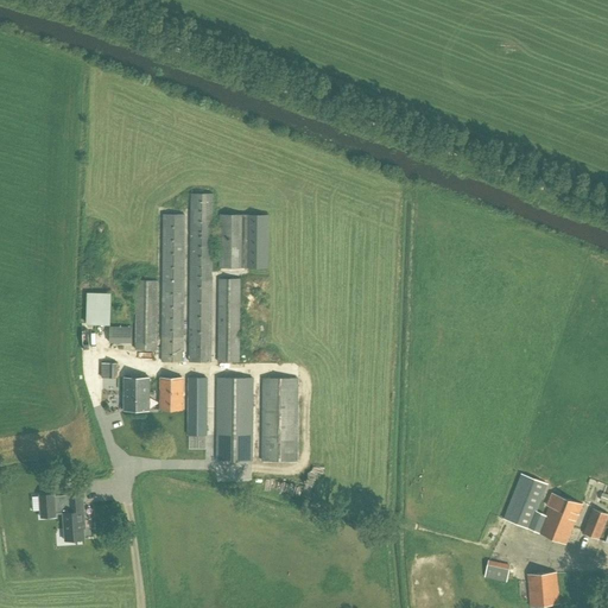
[(190,194),(189,362),(211,362),(213,238),(219,238),(219,268),(266,268),(266,215),(245,215),(219,215),(219,230),(213,230),(214,194),(190,194)]
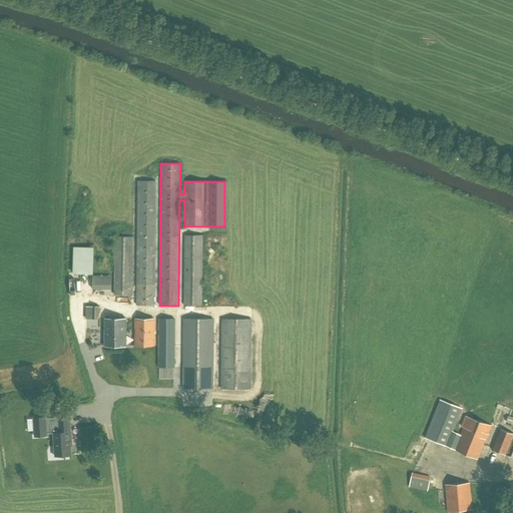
[(155,306),(156,181),(137,180),(136,306),(155,306)]
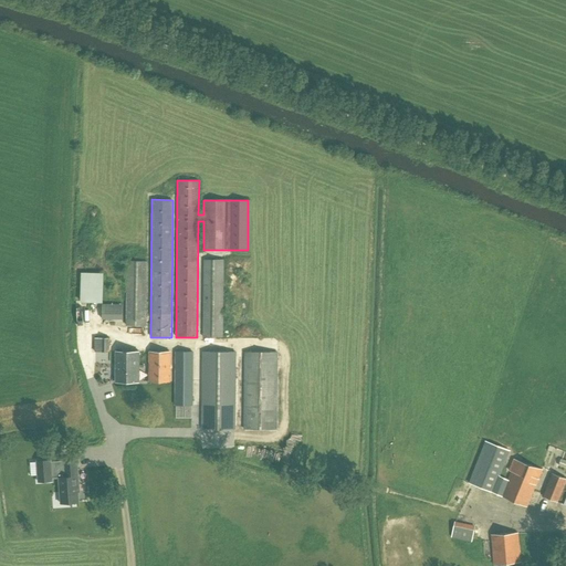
[(223,337),(223,260),(203,260),(202,337),(223,337)]
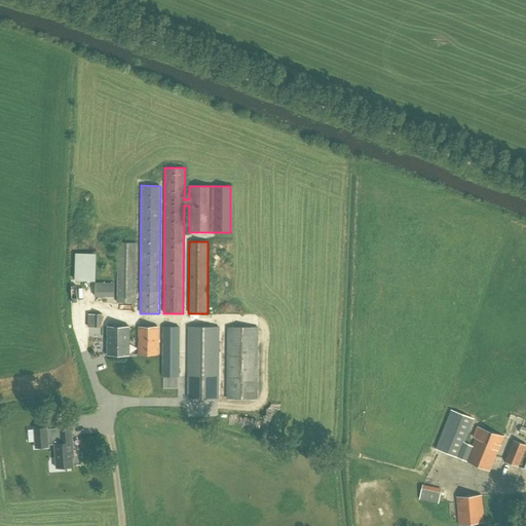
[(136,303),(137,242),(117,242),(117,303),(136,303)]
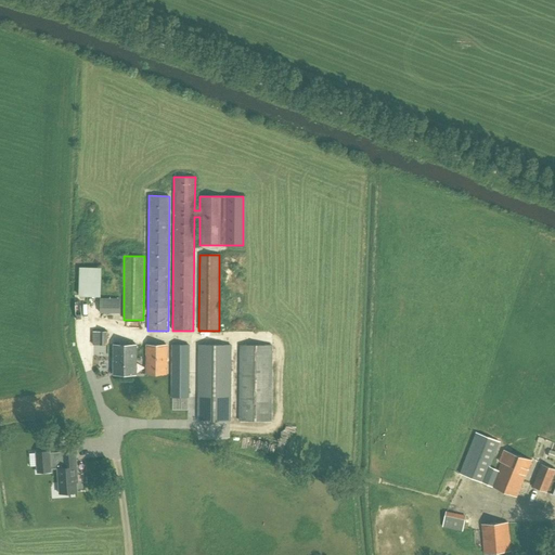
[(100,296),(101,294),(101,268),(80,268),(79,296),(100,296)]
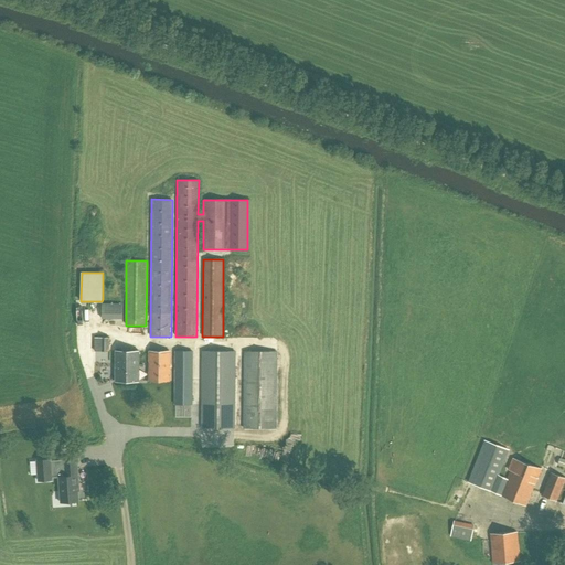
[(102,319),(121,319),(123,304),(102,304),(102,319)]
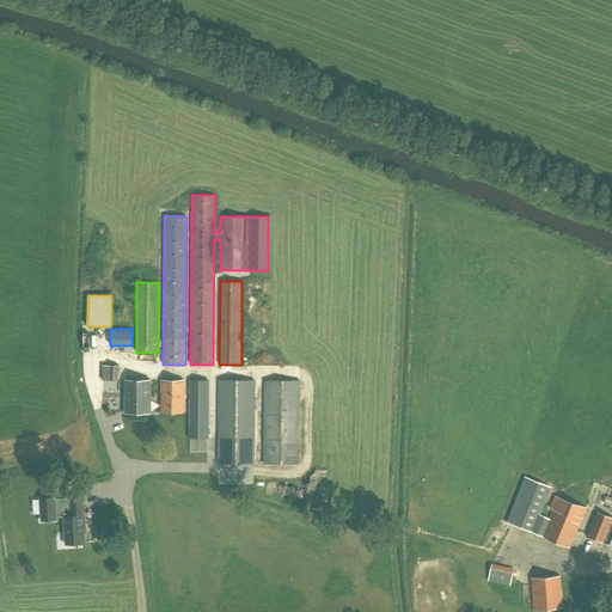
[(118,380),(120,366),(103,366),(102,380),(114,380),(118,380)]
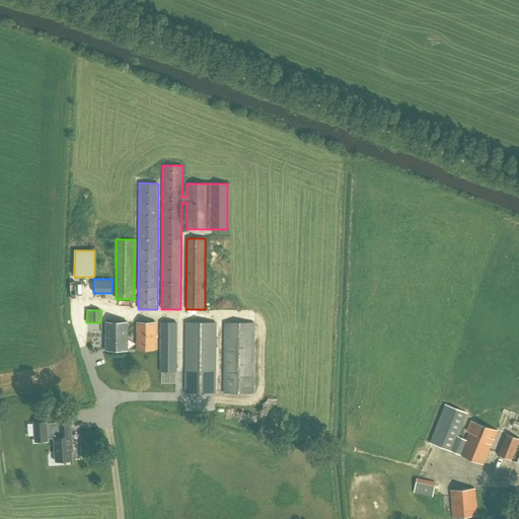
[(128,351),(128,322),(105,322),(105,351),(128,351)]
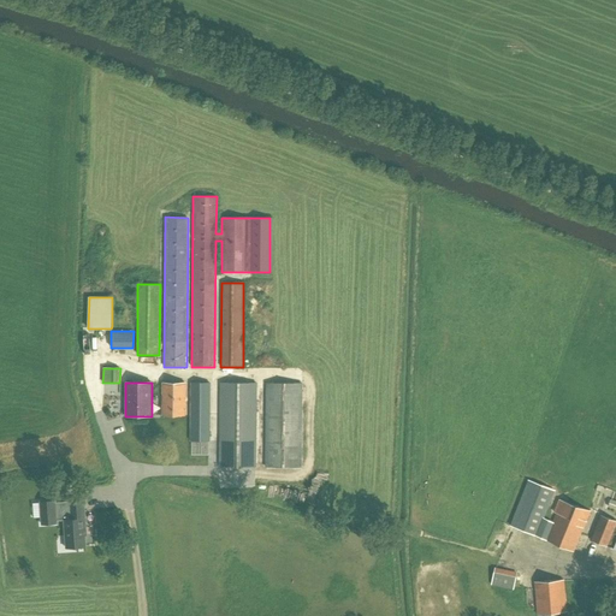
[(185,416),(185,383),(161,383),(161,416),(185,416)]
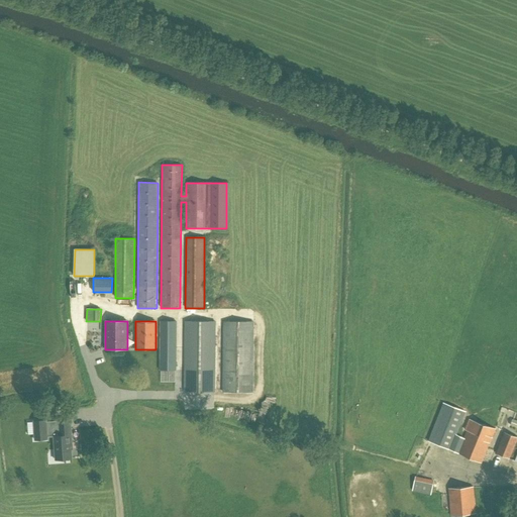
[(160,371),(176,371),(177,321),(160,321),(160,371)]
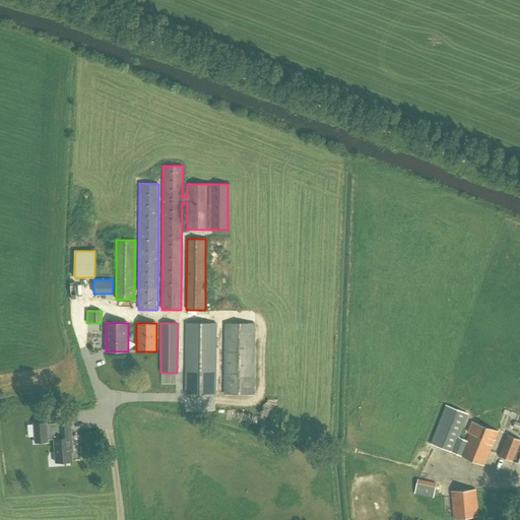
[(216,394),(217,323),(186,323),(185,394),(216,394)]
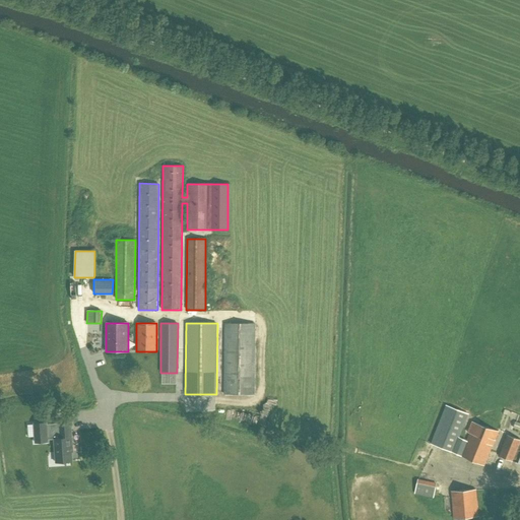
[(223,394),(255,394),(255,323),(224,323),(223,394)]
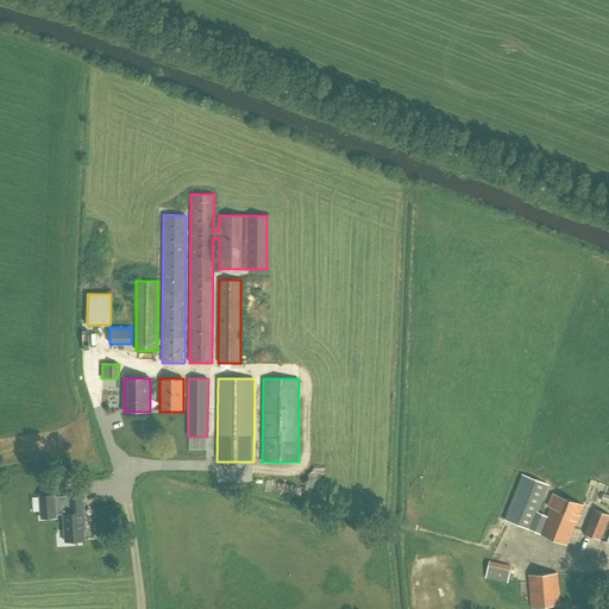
[(546,515),(538,512),(550,484),(522,473),(504,520),(567,546),(579,515),(581,516),(584,506),(553,494),(547,507),(550,507),(546,515)]
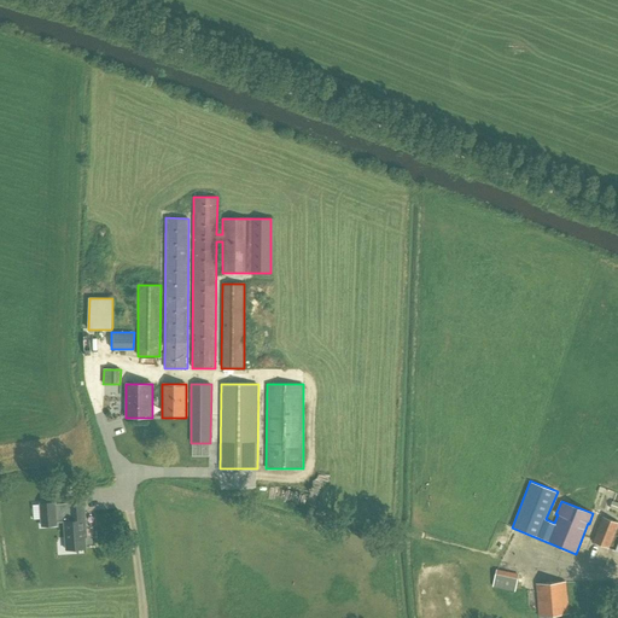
[(87,537),(85,501),(63,502),(63,503),(57,503),(56,501),(39,502),(41,526),(58,525),(57,523),(64,523),(66,551),(86,549),(86,537),(87,537)]
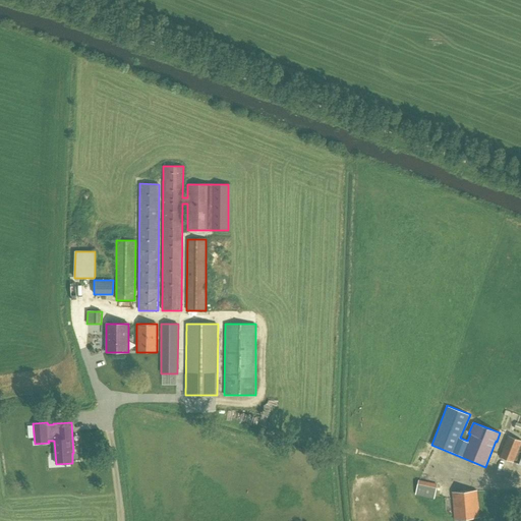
[(520,440),(508,436),(500,457),(513,462),(519,464),(520,465),(520,440)]
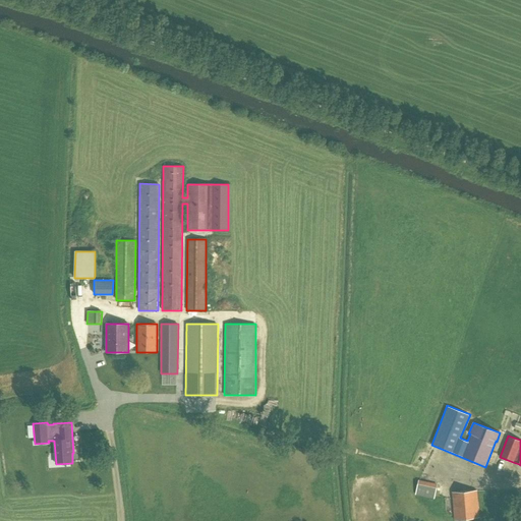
[(435,499),(438,484),(418,480),(415,495),(435,499)]
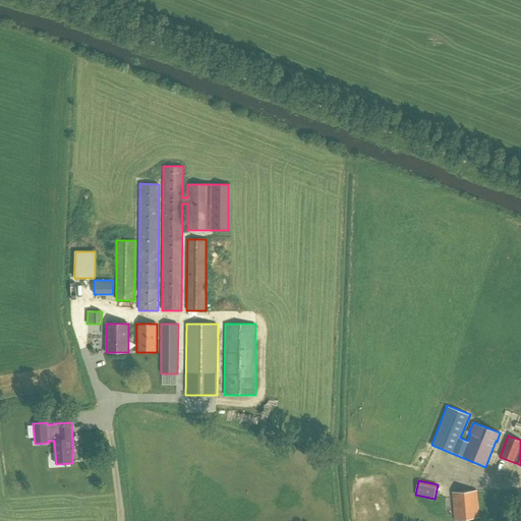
[(454,520),(479,517),(477,490),(452,491),(454,520)]
